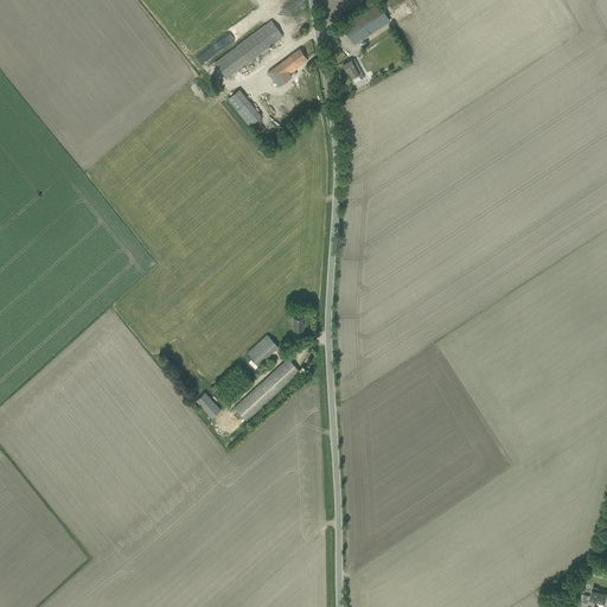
[(353,44),(390,20),(377,2),(343,26),(353,44)]
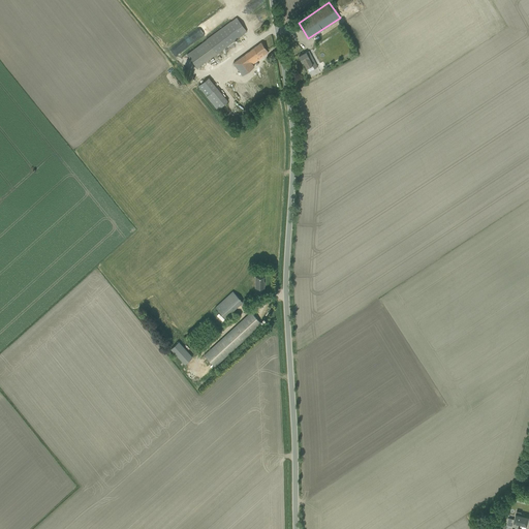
[(180,45),(196,68),(247,31),(229,8),(180,45)]
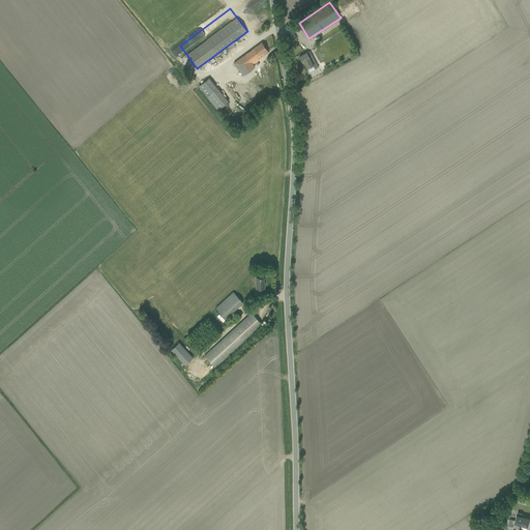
[(261,58),(259,56),(262,53),(264,56),(269,52),(262,42),(234,63),(242,76),(255,66),(253,64),(261,58)]
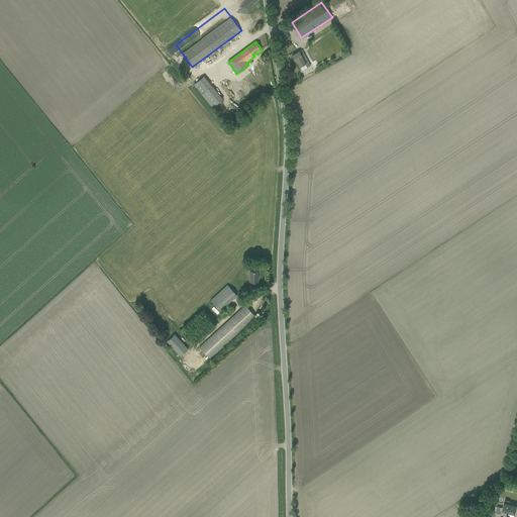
[(301,55),(299,52),(292,56),(295,61),(296,61),(300,67),(302,70),(310,66),(304,53),(301,55)]
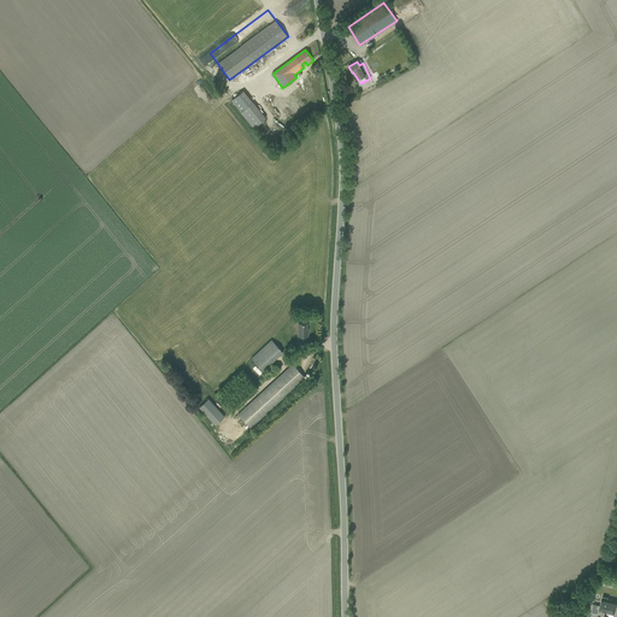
[(304,81),(305,84),(299,86),(306,110),(316,107),(309,80),(304,81)]
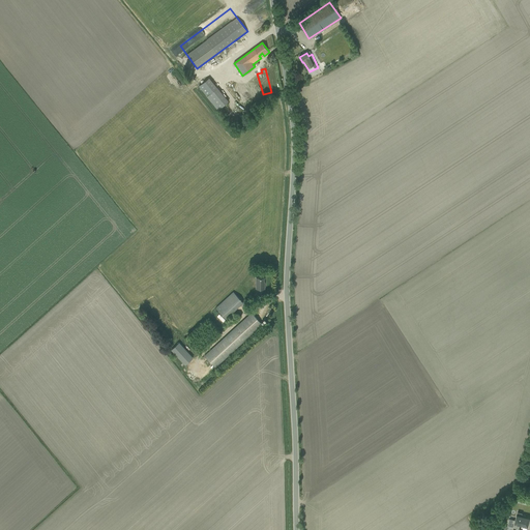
[(217,110),(228,100),(208,77),(198,86),(217,110)]
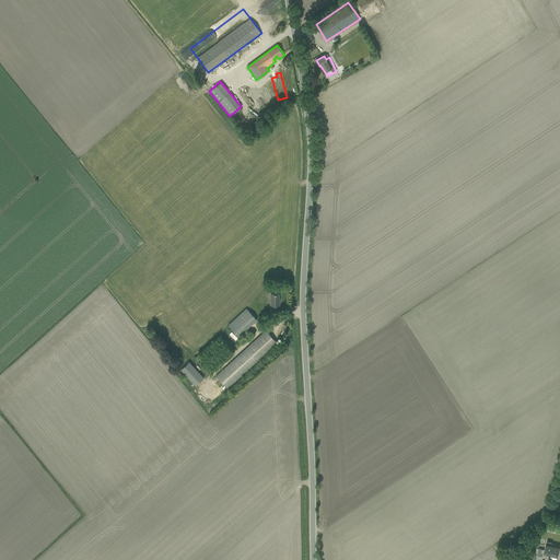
[(275,104),(269,84),(259,86),(264,106),(275,104)]
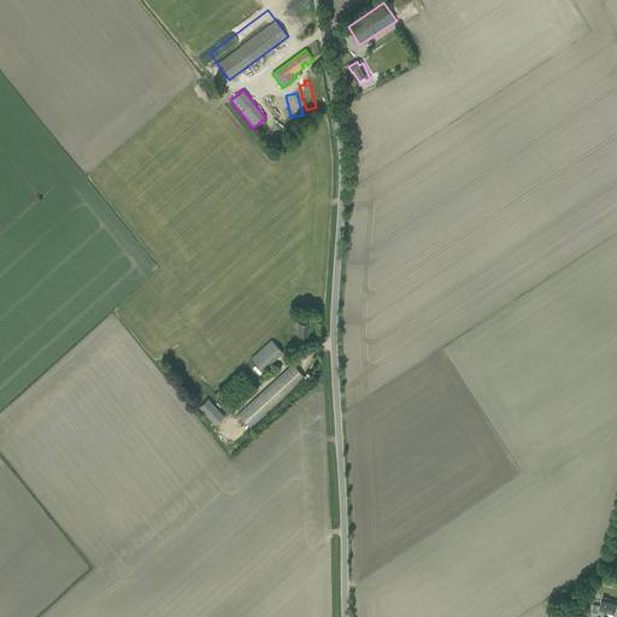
[(286,110),(283,112),(275,95),(262,101),(272,125),(289,117),(286,110)]
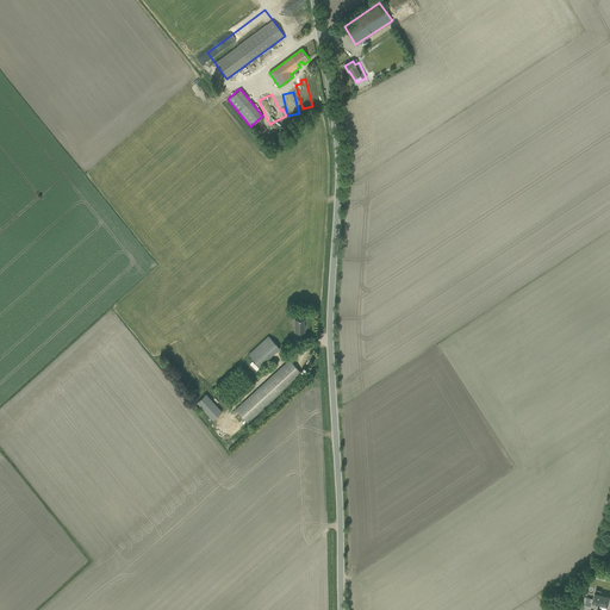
[(294,319),(294,332),(304,332),(304,328),(304,319),(294,319)]
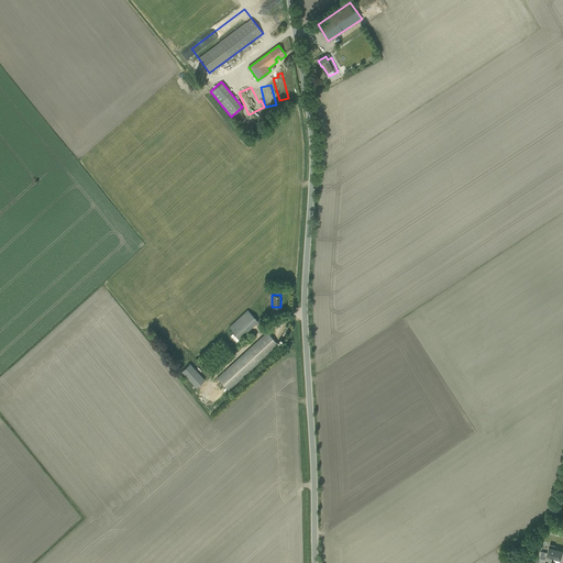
[(257,321),(247,310),(221,335),(231,345),(257,321)]
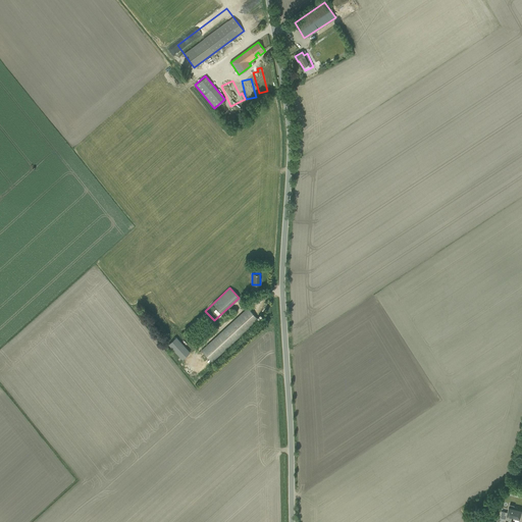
[(202,350),(212,361),(258,319),(248,308),(202,350)]
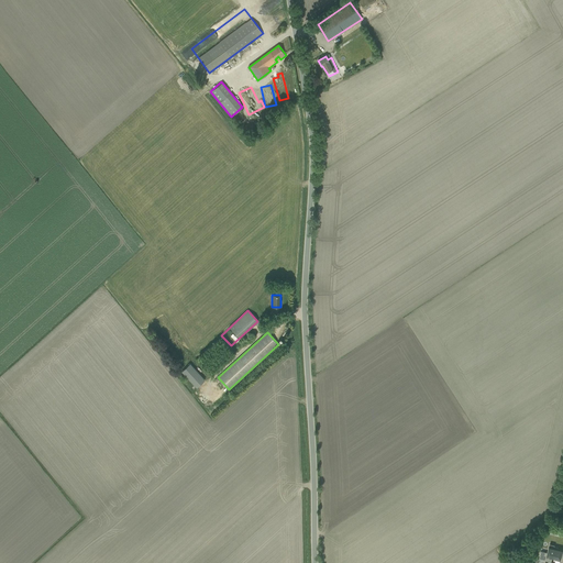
[(189,363),(181,371),(197,387),(205,379),(202,376),(189,363)]
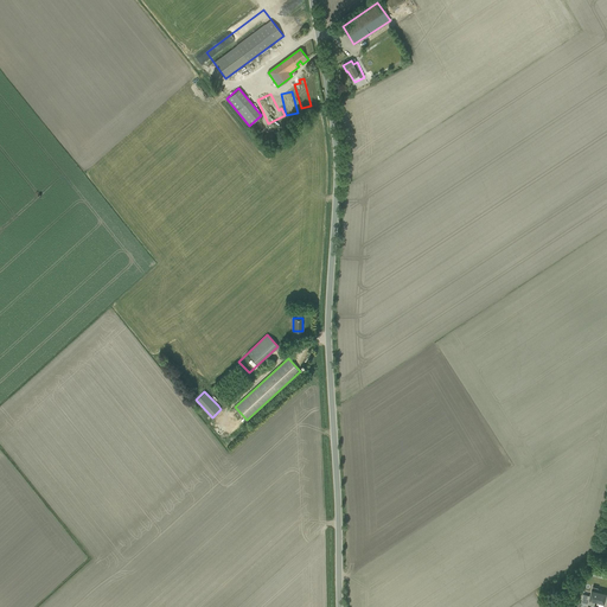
[(595,569),(593,576),(604,580),(606,572),(595,569)]
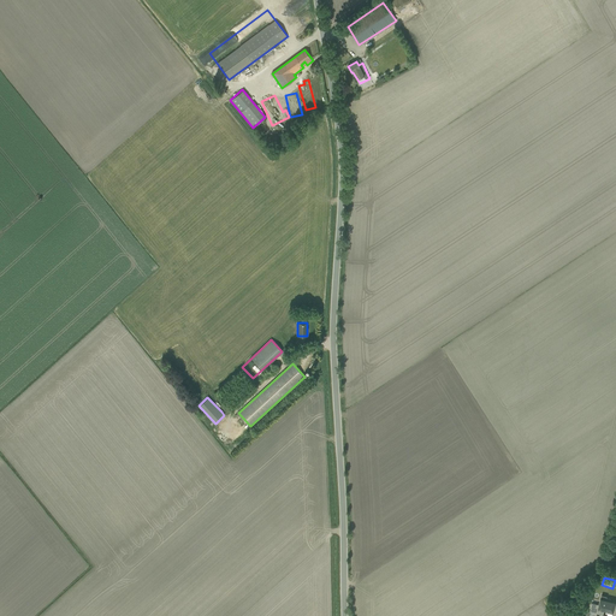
[(591,608),(590,611),(592,612),(603,615),(604,609),(614,611),(615,611),(615,606),(615,603),(610,602),(611,599),(606,598),(608,597),(602,596),(600,600),(599,604),(592,603),(591,608)]
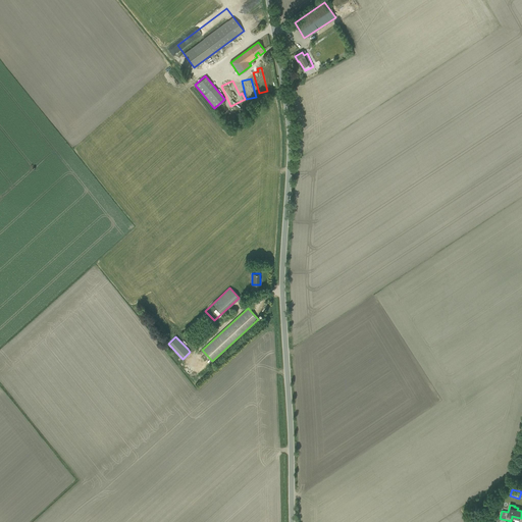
All buildings are outlined.
